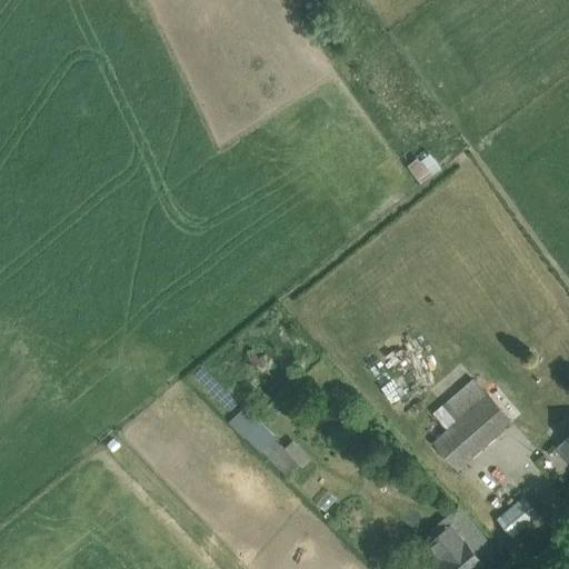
[(428,155),(409,165),(417,180),(436,170),(428,155)]
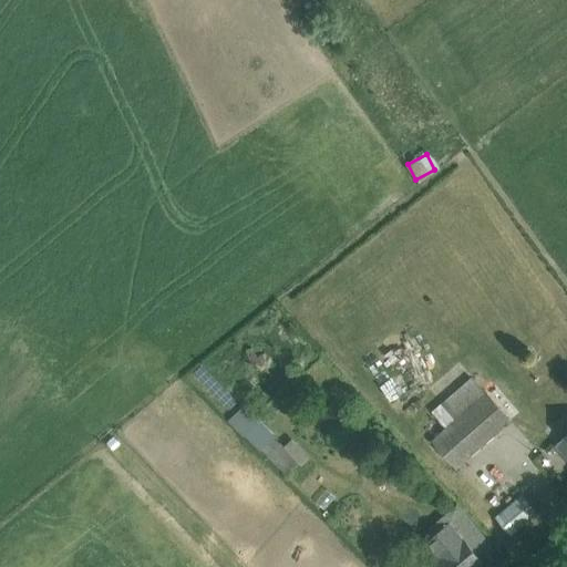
[(194,371),(204,382),(210,377),(200,366),(194,371)]
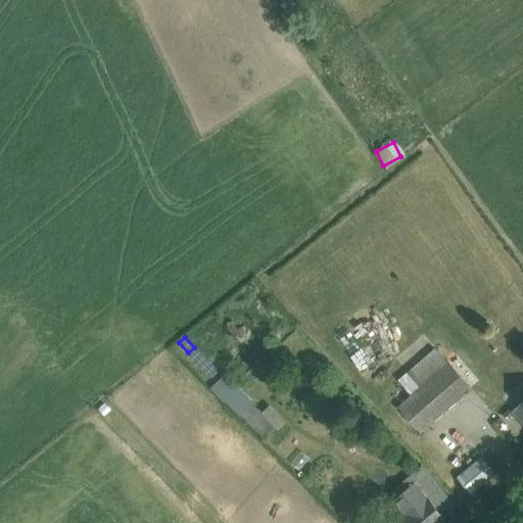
[(470,385),(436,347),(409,372),(422,386),(399,406),(420,429),(470,385)]
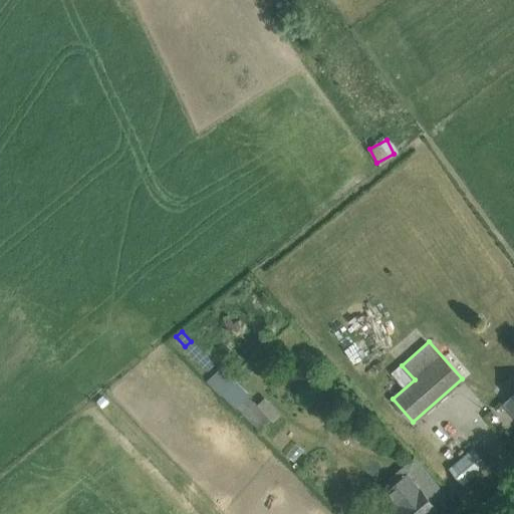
[(271,419),(222,368),(211,379),(262,432),(267,427),(265,425),(271,419)]
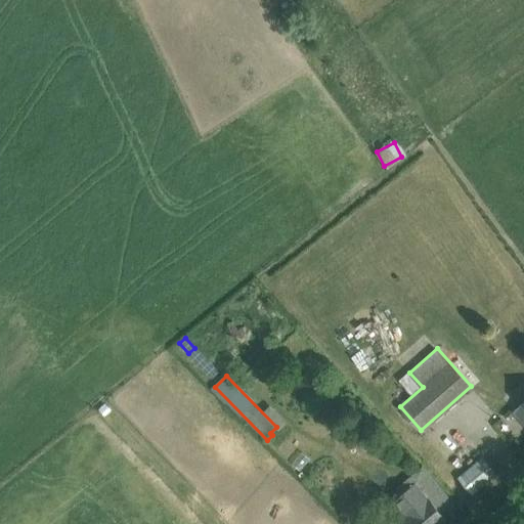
[(459,478),(471,493),(496,474),(484,457),(459,478)]
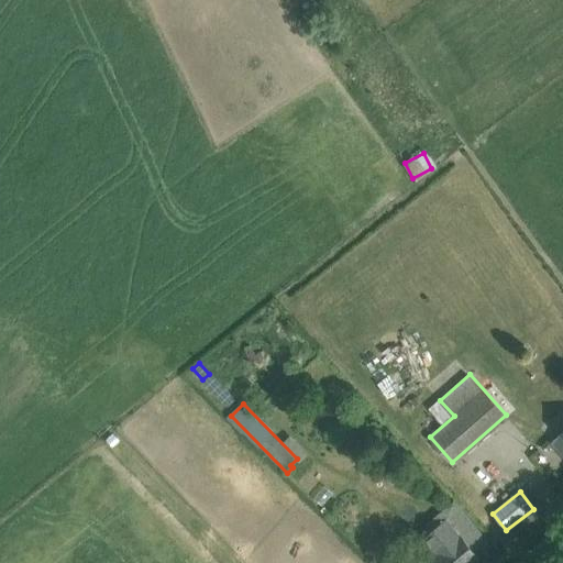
[(472,562),(479,558),(448,518),(424,538),(439,555),(428,562),(472,562)]
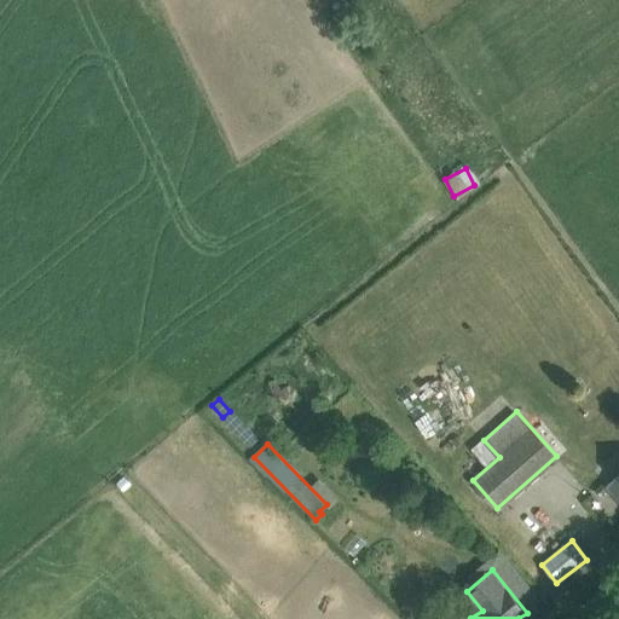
All buildings are outlined.
